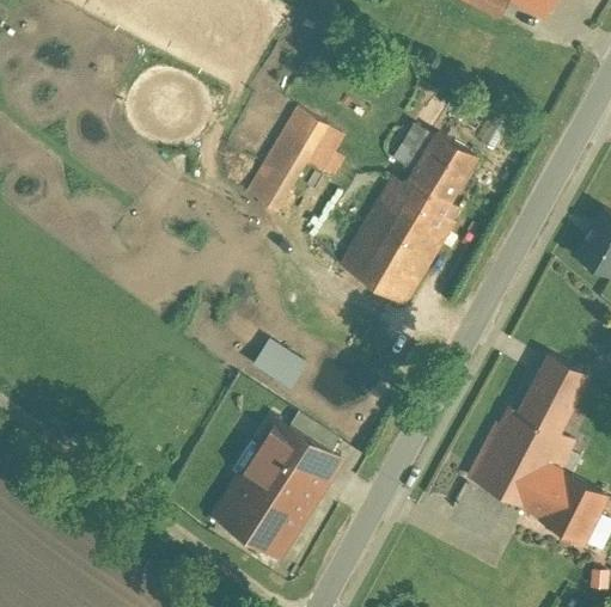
[(507,0),(511,0),(541,16),(549,0),(460,0),(498,20),(507,0)]
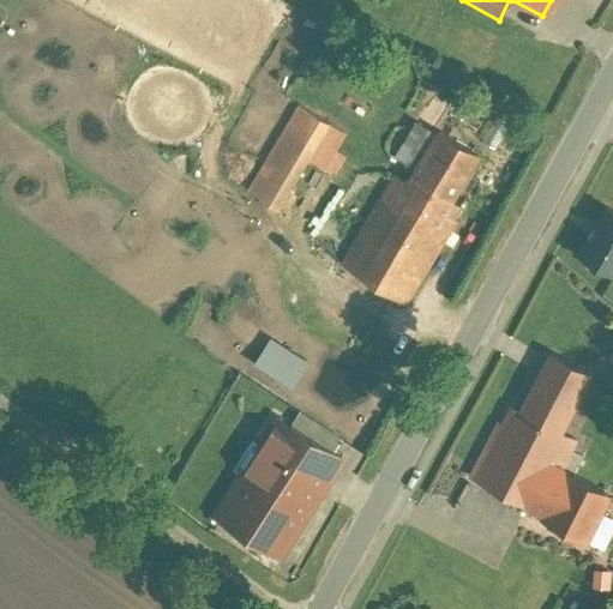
[(335,154),(344,137),(298,109),(246,193),(277,212),(308,161),(335,176),(346,160),(335,154)]
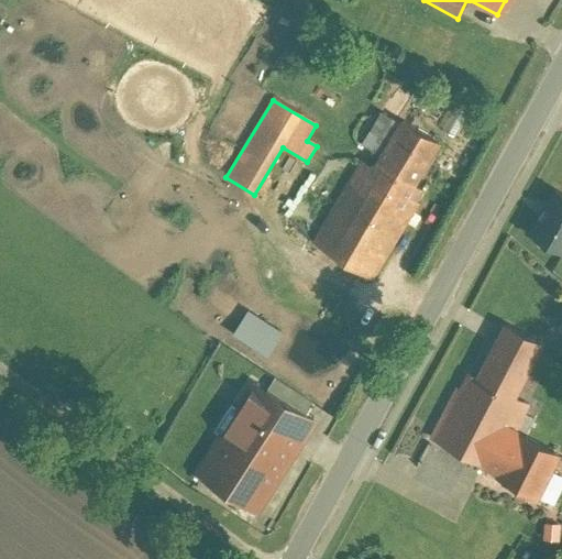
[(311,248),(372,282),(422,195),(410,187),(434,144),(395,122),(371,164),(362,160),(311,248)]
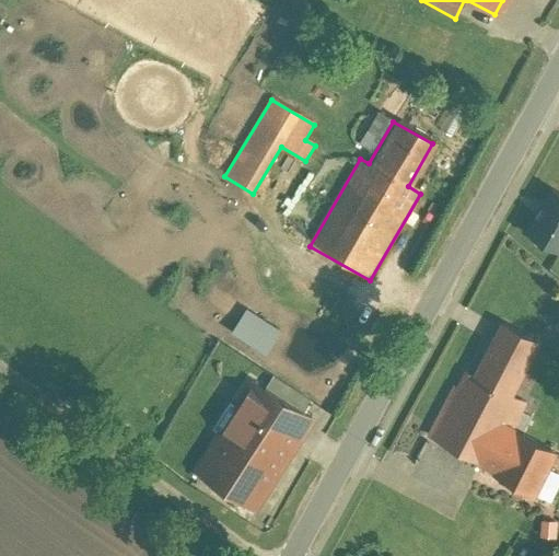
[(521,236),(558,256),(558,195),(547,189),(521,236)]
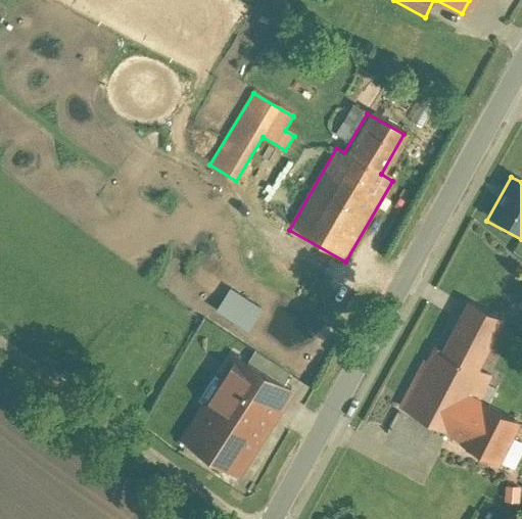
[(264,310),(230,288),(216,312),(248,333),(264,310)]
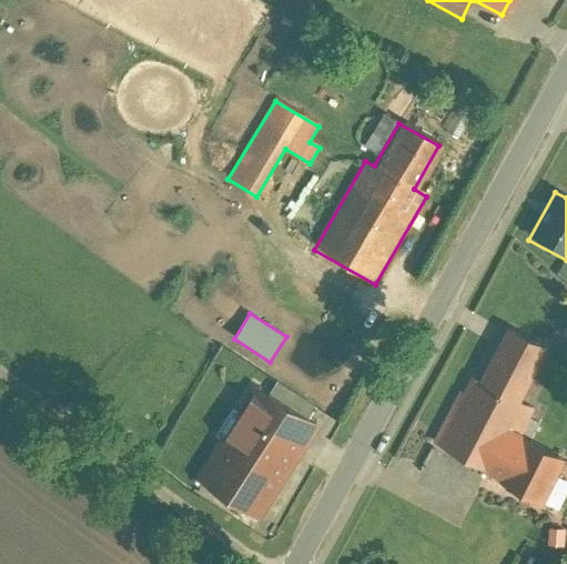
[(502,328),(473,381),(467,378),(432,444),(497,479),(495,485),(542,509),(564,461),(518,440),(533,413),(516,404),(544,350),(502,328)]
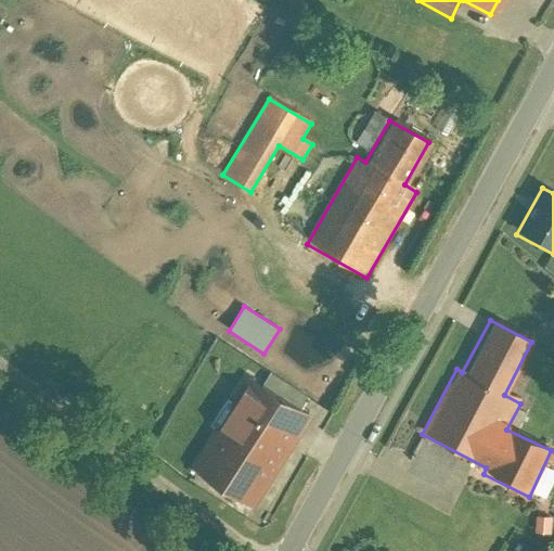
[(191,471),(254,511),(314,414),(250,375),(191,471)]
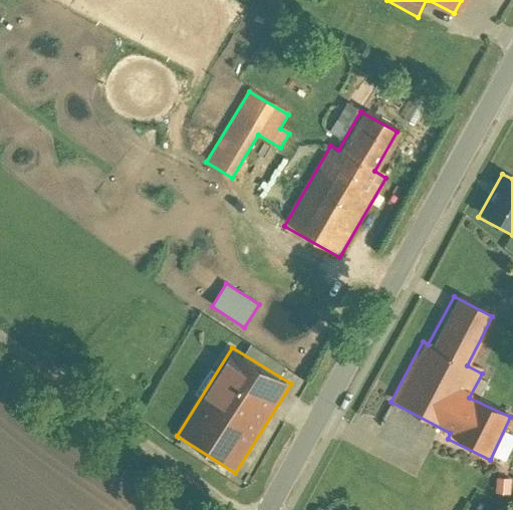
[(511,496),(511,480),(498,480),(498,496),(511,496)]
